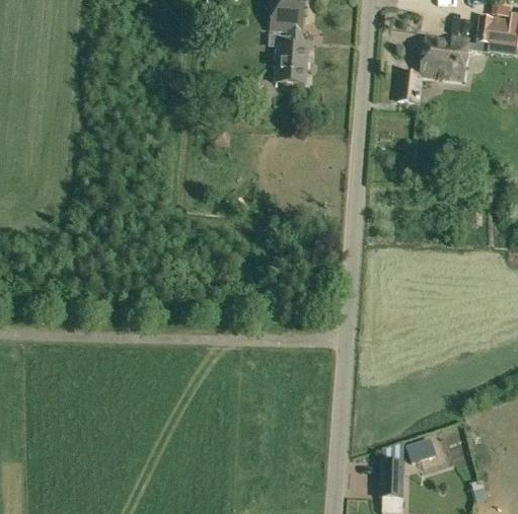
[(274,0),(272,27),(290,29),(289,34),(279,33),(279,44),(276,80),(305,82),(308,46),(300,45),(301,31),(302,31),(304,0),(274,0)]
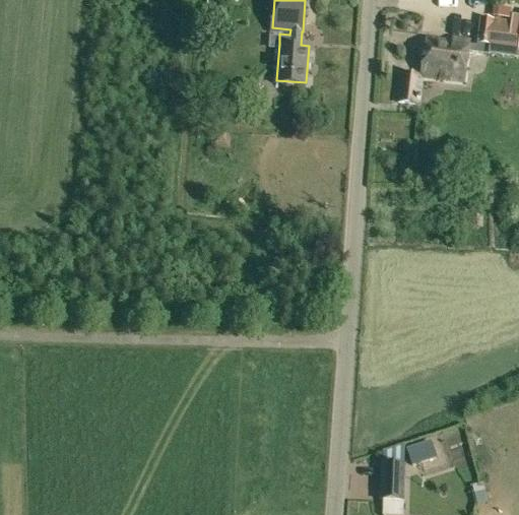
[(512,18),(480,14),(477,39),(478,39),(483,40),(484,36),(491,37),(491,35),(518,38),(518,12),(513,12),(512,18)]
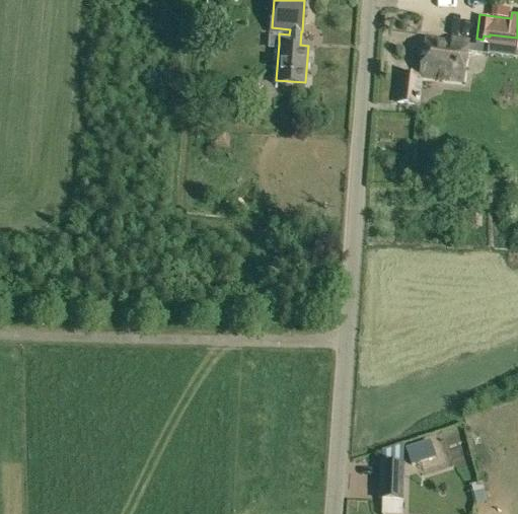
[(452,34),(451,38),(426,33),(420,72),(463,77),(467,48),(482,50),(483,40),(477,39),(476,47),(467,46),(469,37),(452,34)]
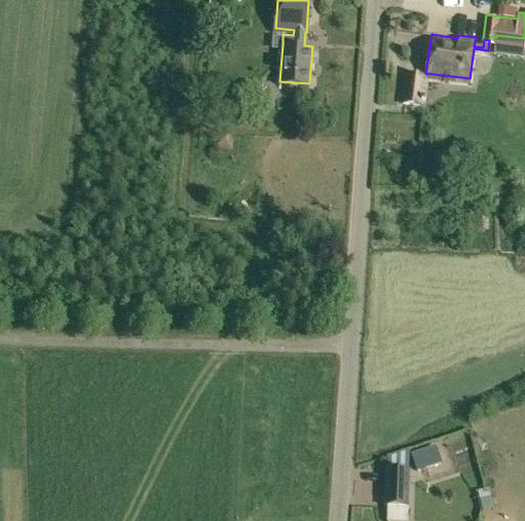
[(406,71),(403,100),(423,102),(426,73),(425,73),(406,71)]
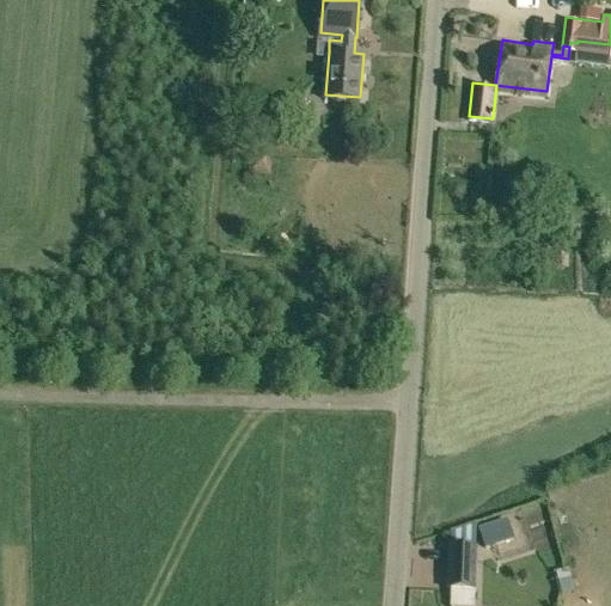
[(272,170),(272,154),(250,153),(249,170),(272,170)]
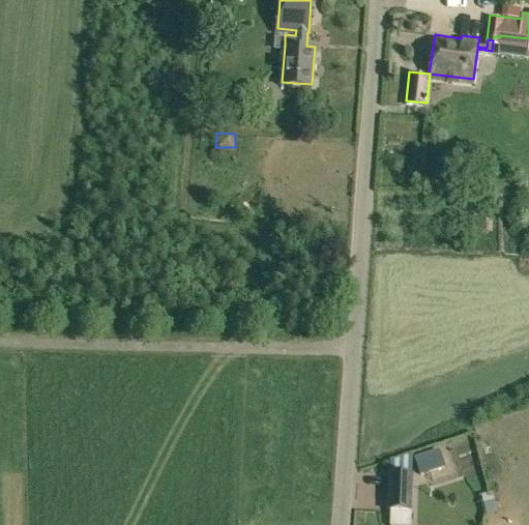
[(287,210),(275,209),(274,221),(286,222),(287,210)]
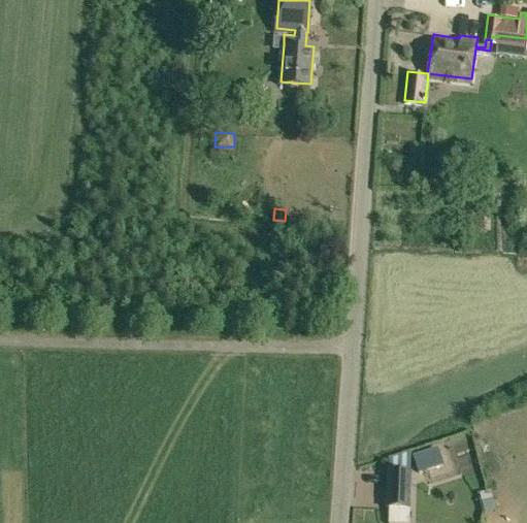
[(491,227),(491,215),(478,215),(478,226),(491,227)]
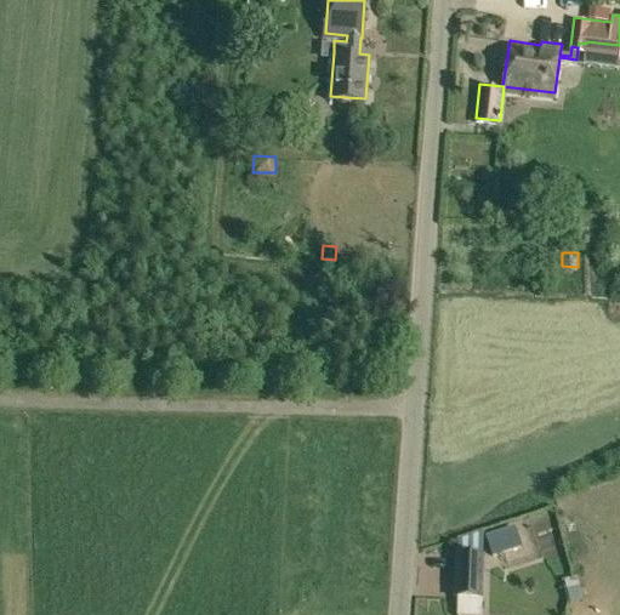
[(483,530),(490,551),(521,541),(513,520),(483,530)]
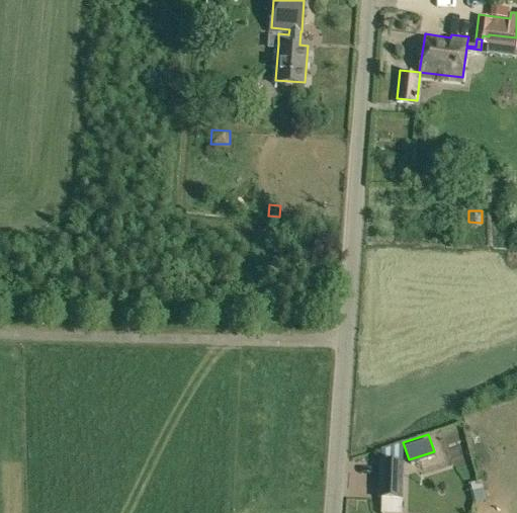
[(378,493),(402,495),(403,459),(379,458),(378,493)]
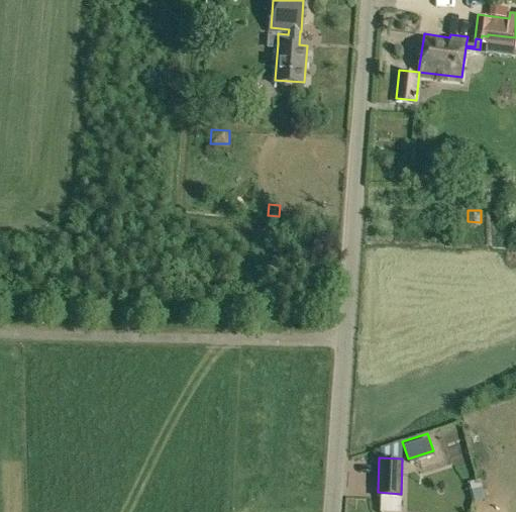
[(468,511),(466,465),(444,466),(446,511),(468,511)]
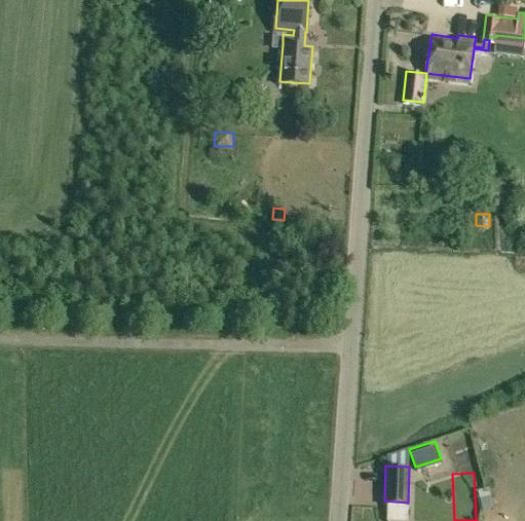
[(483,508),(493,505),(488,485),(485,486),(478,488),(483,508)]
